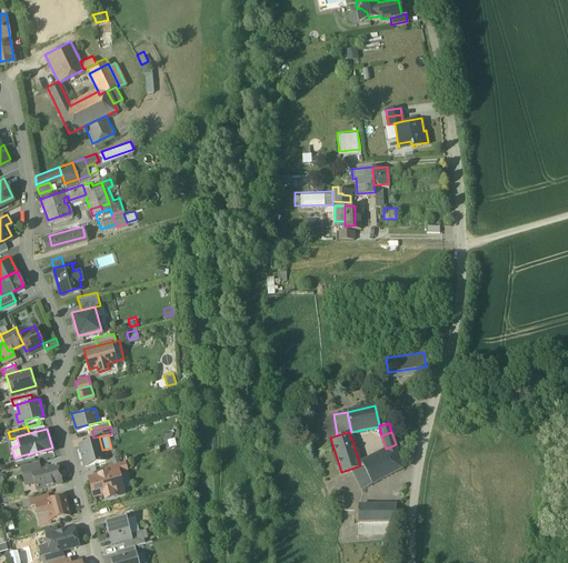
[(79,442),(85,463),(105,458),(102,450),(99,436),(79,442)]
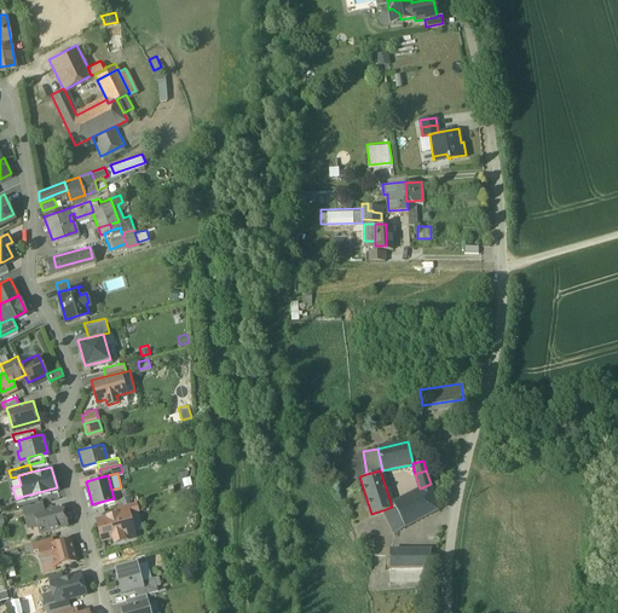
[(11,478),(12,487),(21,485),(18,476),(11,478)]
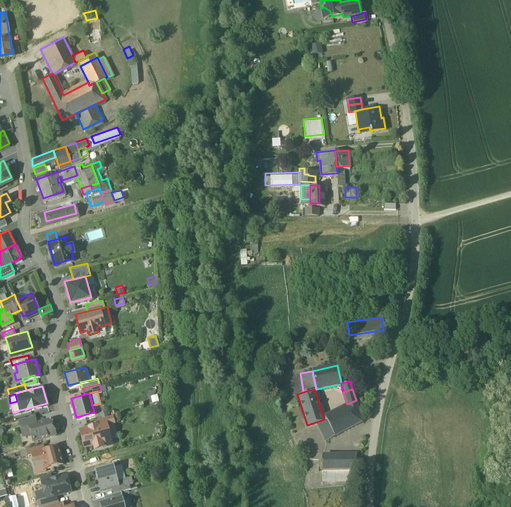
[(362,421),(356,400),(347,404),(325,416),(334,435),(350,427),(362,421)]
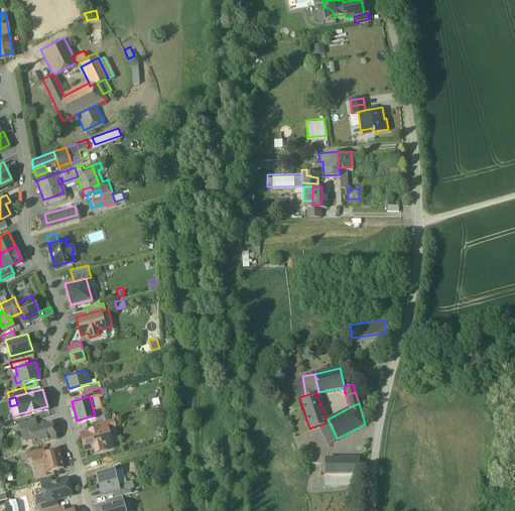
[(163,410),(162,404),(152,406),(153,412),(163,410)]
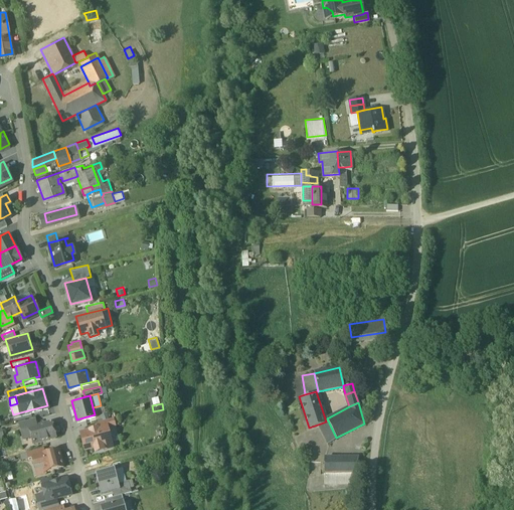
[(18,419),(20,429),(28,426),(35,423),(33,415),(18,419)]
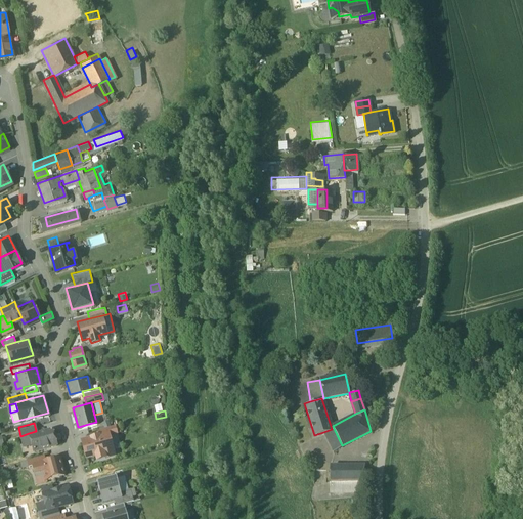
[(97,428),(98,434),(107,431),(109,433),(117,431),(115,423),(97,428)]
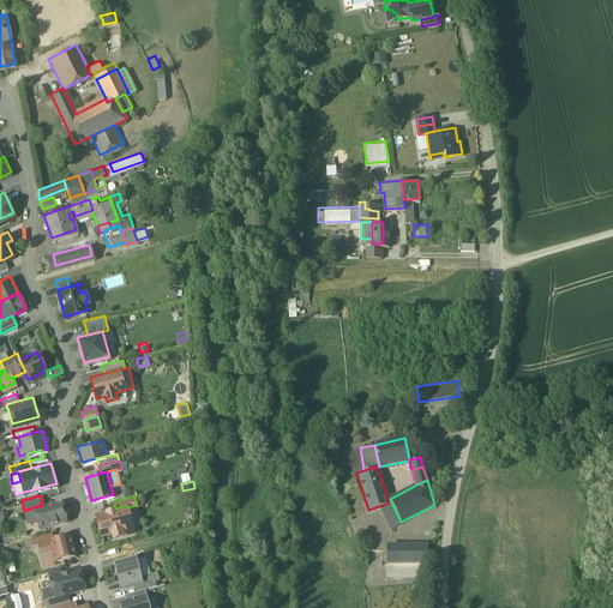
[(390,528),(401,522),(390,499),(388,499),(389,503),(379,506),(390,528)]
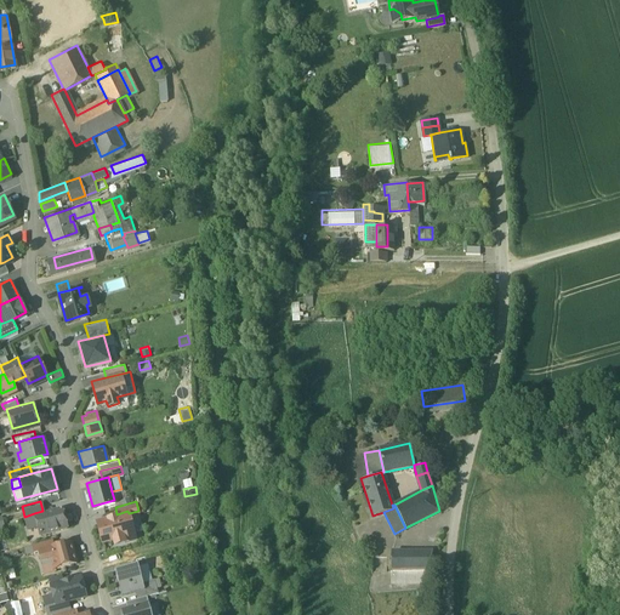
[(37,523),(39,531),(67,524),(61,506),(43,511),(34,513),(37,523)]
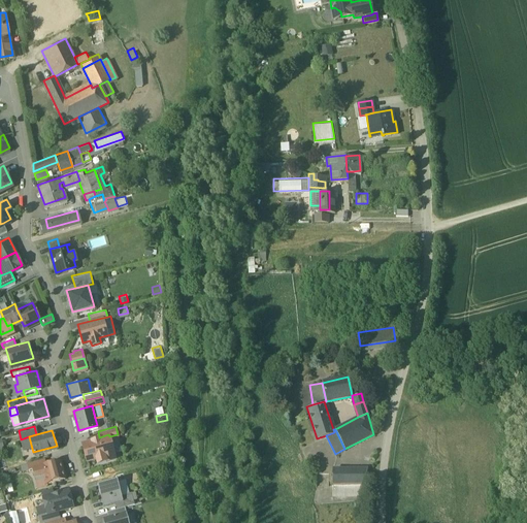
[(96,456),(97,461),(105,458),(104,454),(113,452),(109,436),(108,434),(99,437),(81,442),(87,459),(96,456)]
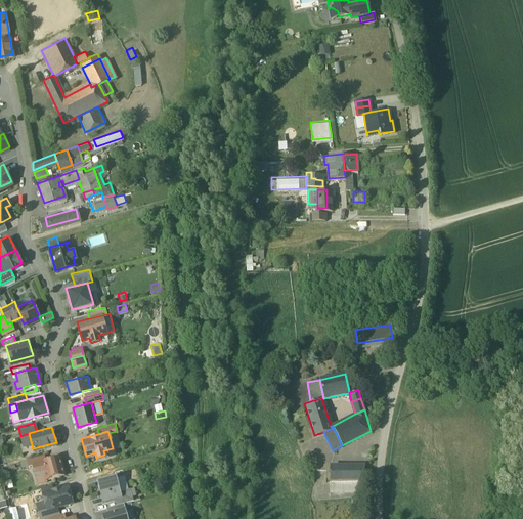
[(121,445),(117,431),(109,433),(113,448),(121,445)]
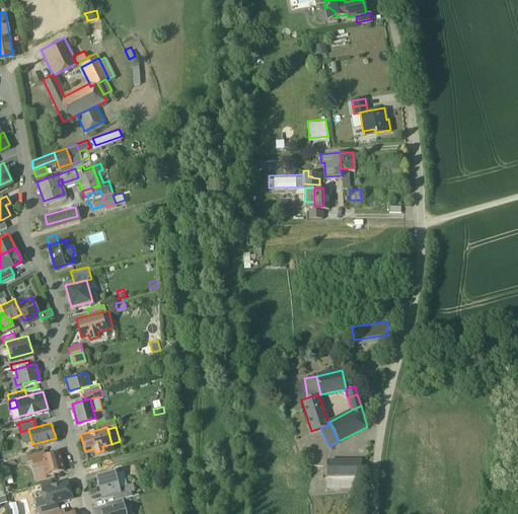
[(22,439),(30,437),(28,429),(20,432),(22,439)]
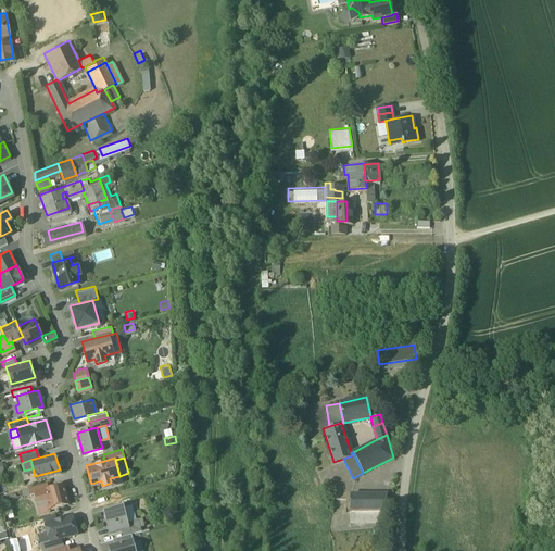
[(27,485),(29,492),(34,491),(34,490),(48,486),(46,480),(27,485)]
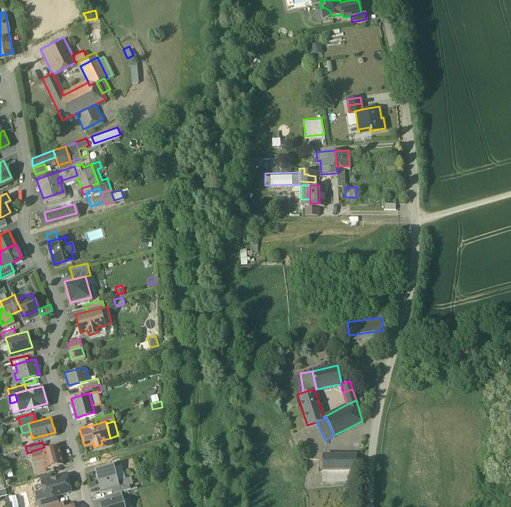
[(43,461),(44,466),(62,461),(62,460),(63,459),(62,455),(60,454),(58,444),(44,447),(31,451),(31,452),(33,460),(37,462),(43,461)]
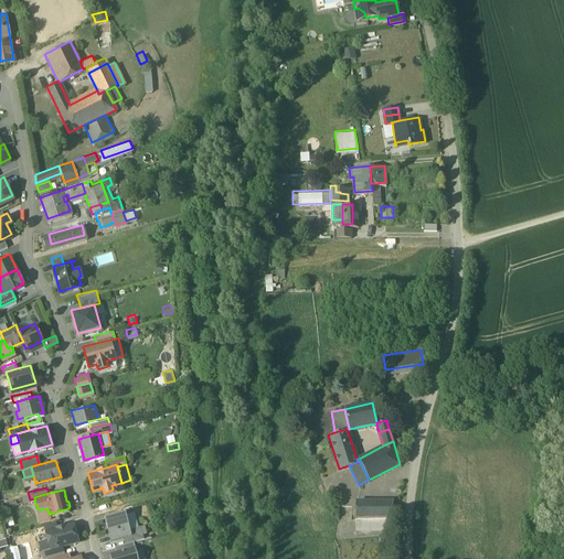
[(354,516),(354,525),(379,525),(379,516),(389,518),(393,500),(380,501),(354,501),(354,516)]
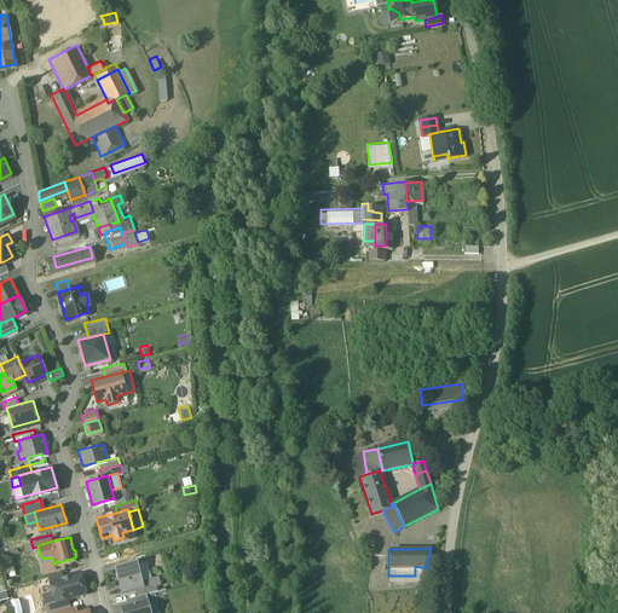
[(42,566),(53,564),(52,557),(45,559),(40,556),(42,566)]
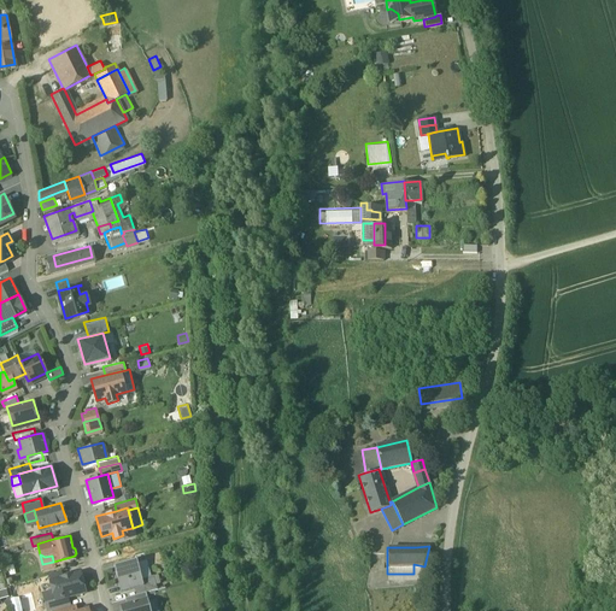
[(146,557),(136,559),(141,576),(150,574),(146,557)]
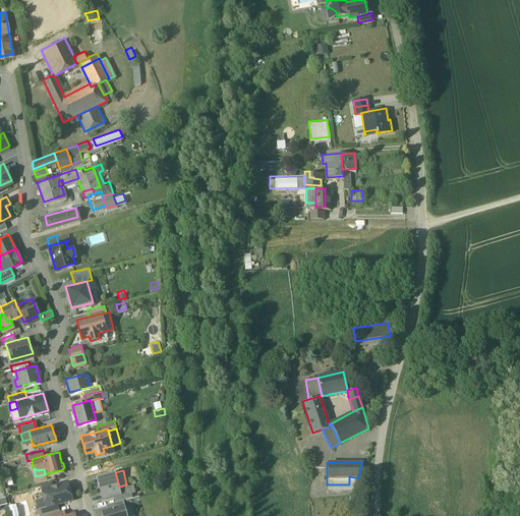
[(96,477),(102,497),(113,495),(116,494),(120,493),(119,486),(115,472),(96,477)]
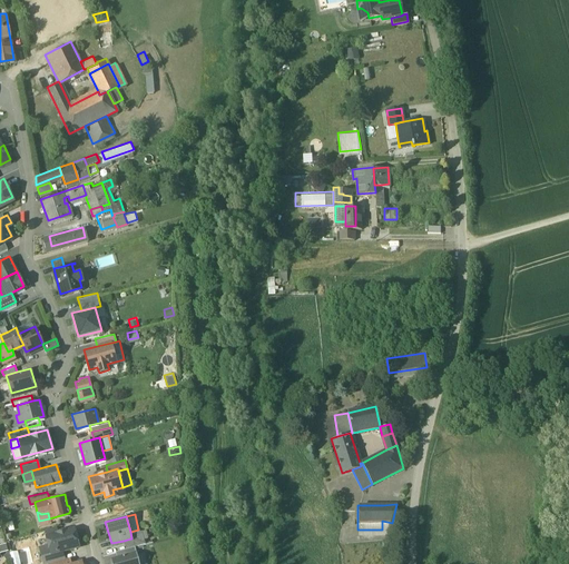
[(382,530),(357,530),(357,533),(390,533),(392,523),(382,521),(382,530)]
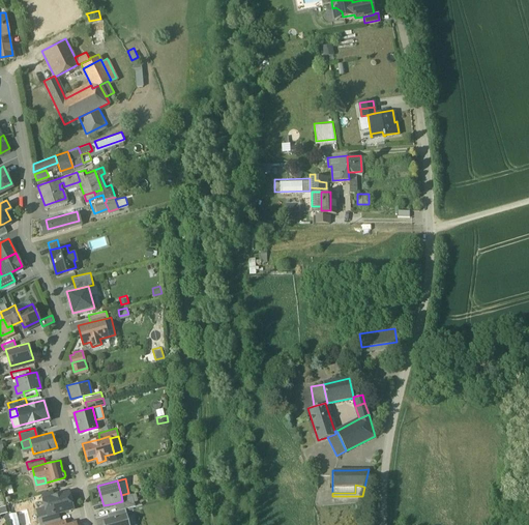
[(41,490),(42,496),(53,494),(52,488),(41,490)]
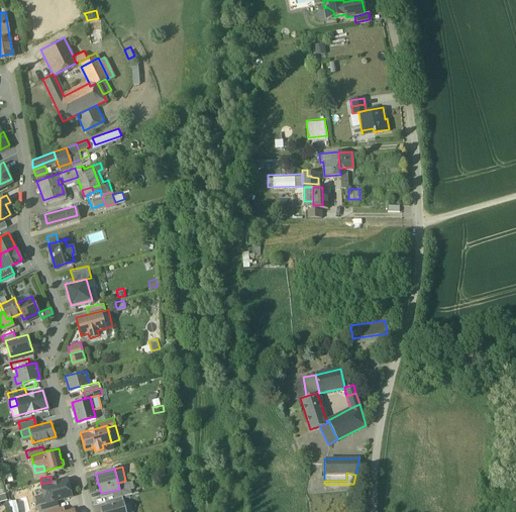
[(45,499),(45,500),(56,498),(71,494),(66,478),(52,482),(41,484),(43,492),(45,499)]
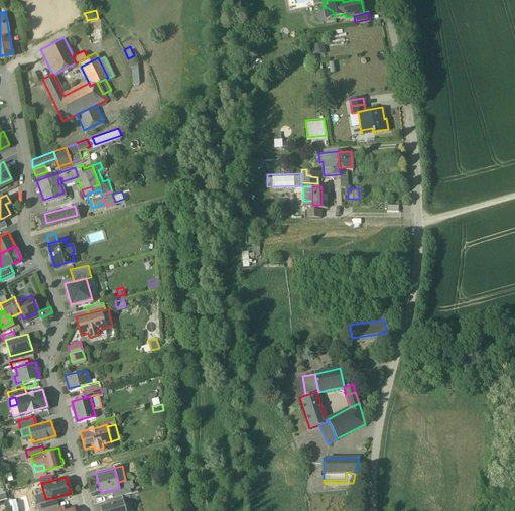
[(115,489),(117,494),(131,491),(128,480),(125,480),(118,482),(119,488),(115,489)]
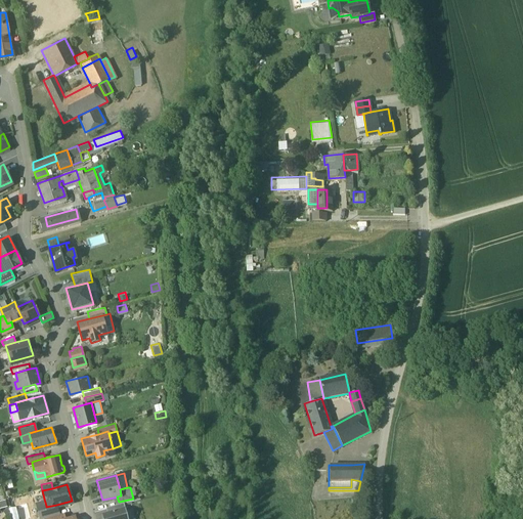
[(36,501),(38,508),(46,506),(44,499),(36,501)]
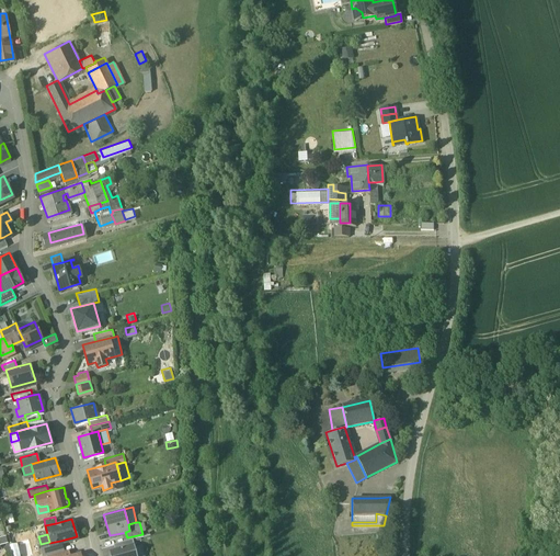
[(113,542),(115,548),(134,543),(132,536),(123,539),(113,542)]
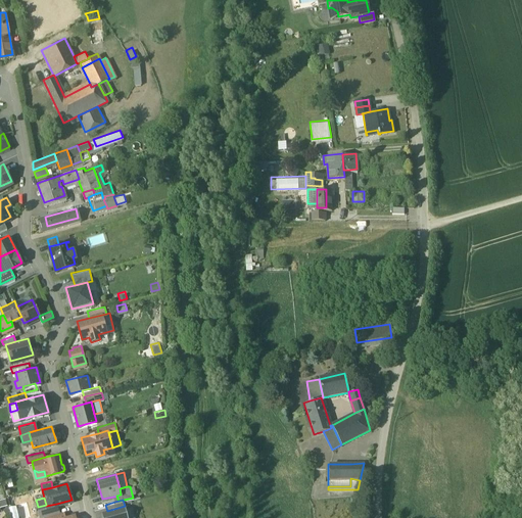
[(40,516),(44,515),(58,511),(56,504),(46,506),(46,505),(38,507),(40,516)]
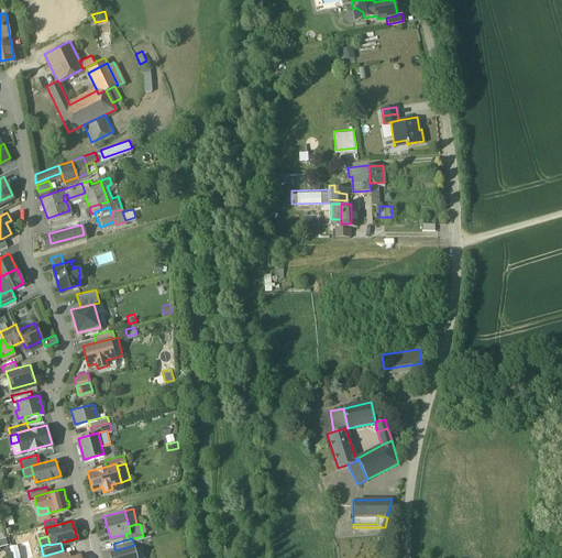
[(109,551),(110,557),(138,557),(134,547),(134,545),(116,550),(109,551)]
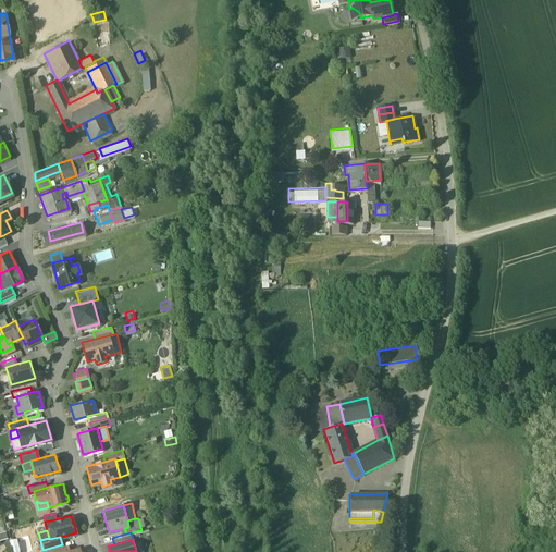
[(143,551),(139,539),(133,541),(136,551),(143,551)]
